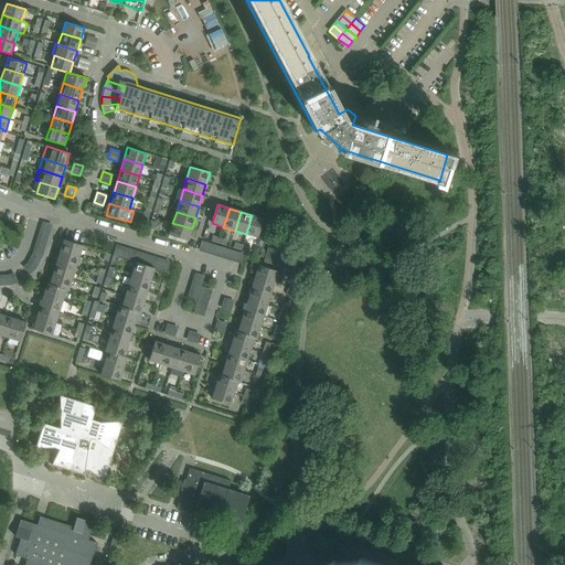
[(257,237),(264,219),(252,215),(246,234),(257,237)]
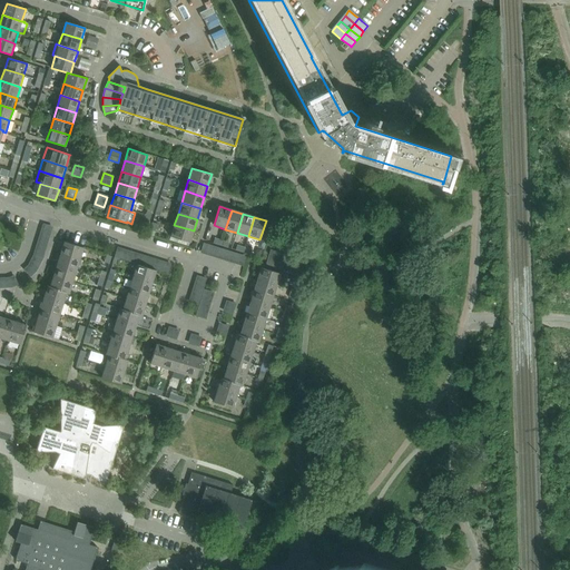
[(29,263),(23,268),(30,276),(37,271),(41,262),(48,243),(53,226),(43,223),(32,255),(29,263)]
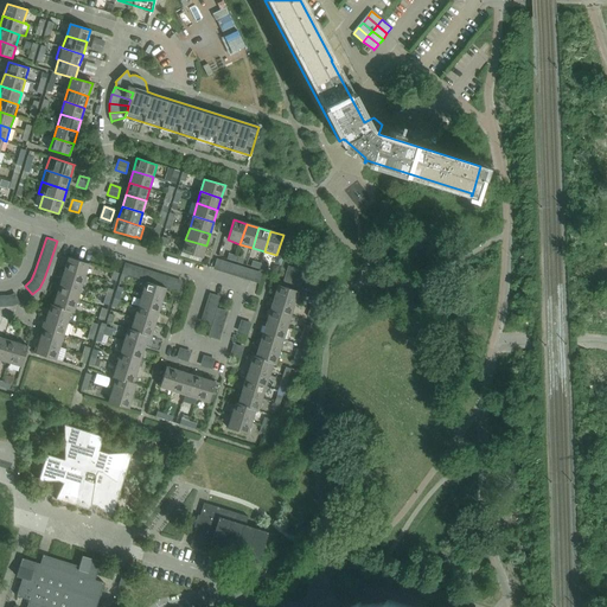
[(202,259),(206,246),(185,240),(181,253),(202,259)]
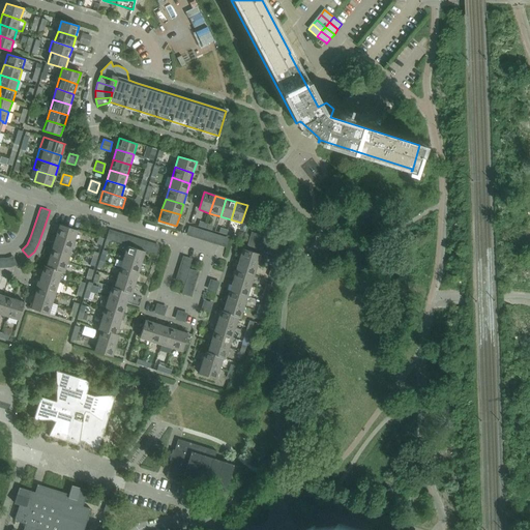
[(74,241),(78,231),(60,225),(56,236),(74,241)]
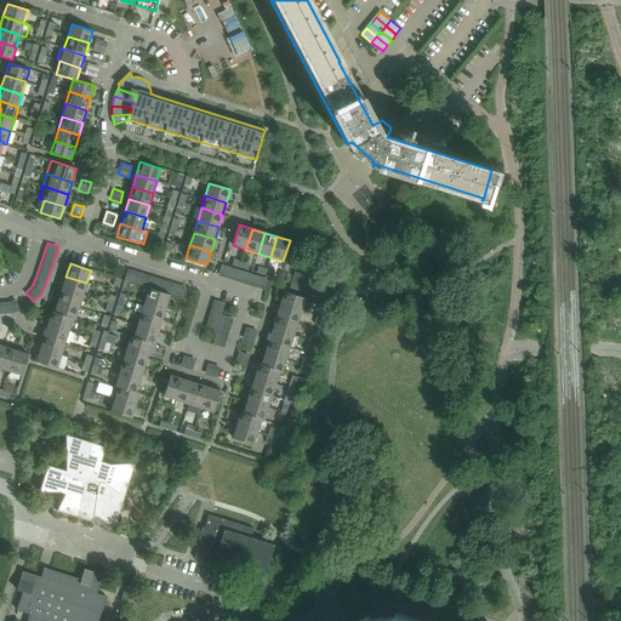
[(218,275),(266,290),(269,279),(222,265),(218,275)]
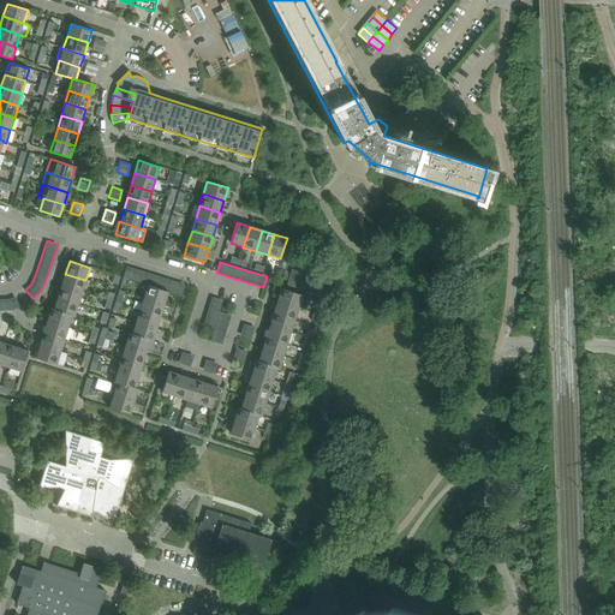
[(126,266),(124,278),(129,280),(148,286),(168,292),(180,296),(184,284),(126,266)]
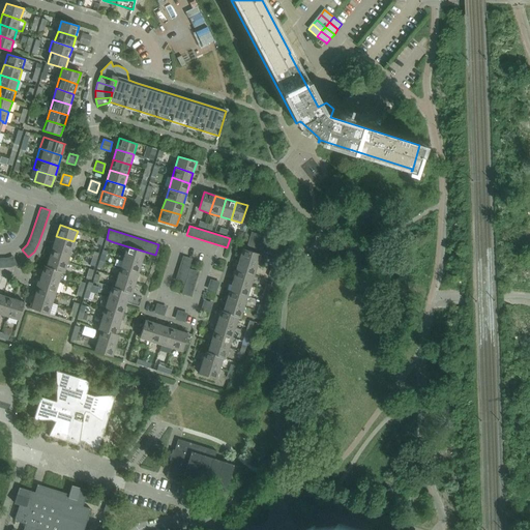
[(262,251),(266,237),(252,232),(247,246),(262,251)]
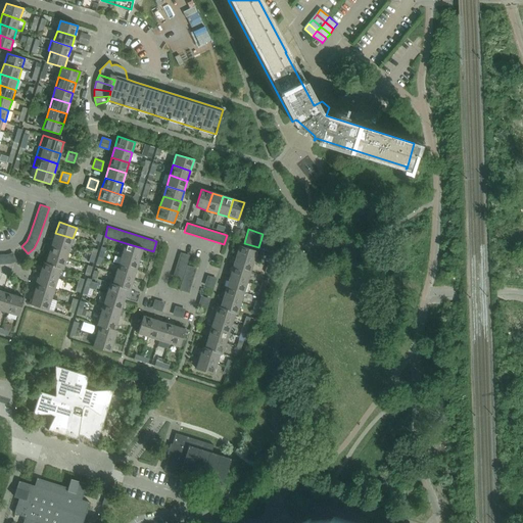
[(69,248),(73,238),(55,233),(52,243),(69,248)]
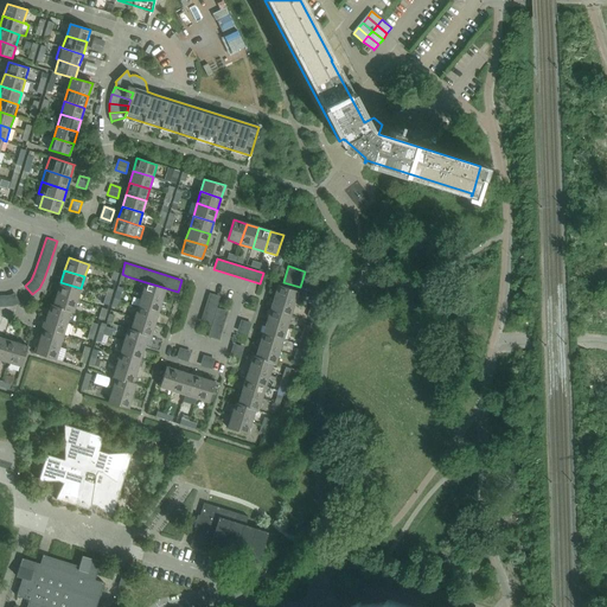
[(77,300),(81,288),(61,282),(57,294),(77,300)]
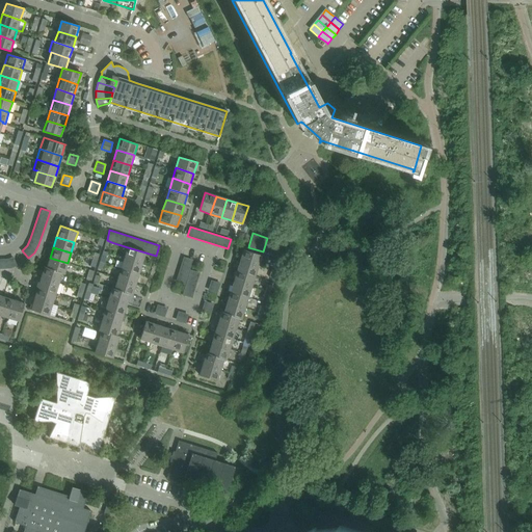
[(141,264),(145,253),(128,247),(124,258),(141,264)]
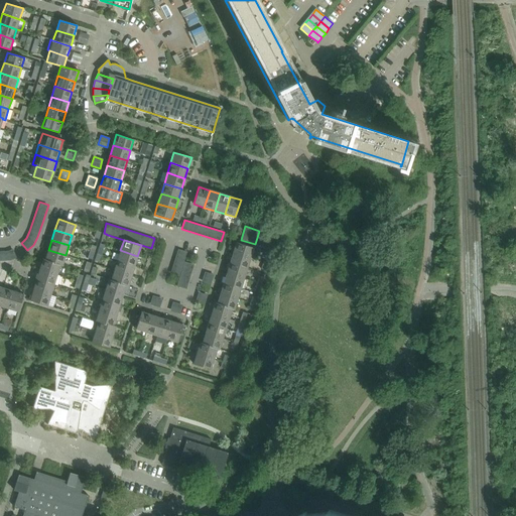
[(250,258),(253,248),(236,243),(233,253),(250,258)]
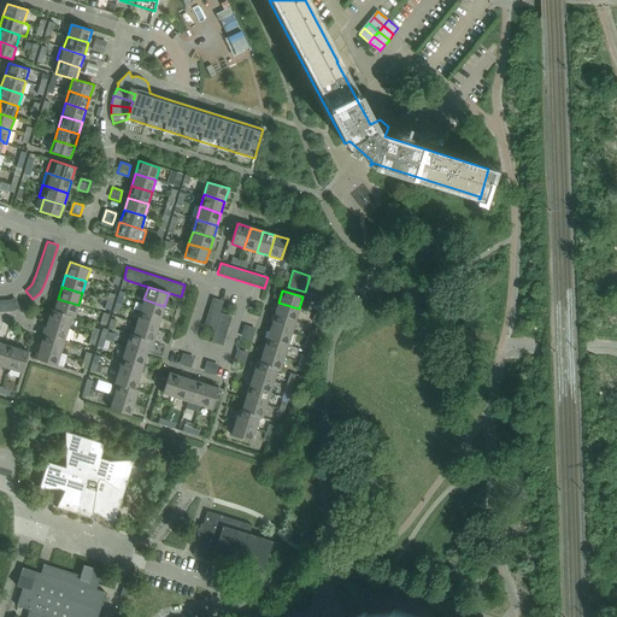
[(0,311),(11,311),(21,307),(16,298),(10,300),(0,300),(0,311)]
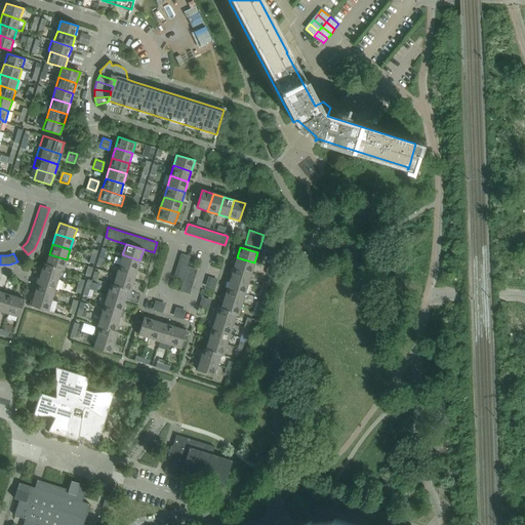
[(180,253),(173,279),(184,282),(191,256),(180,253)]
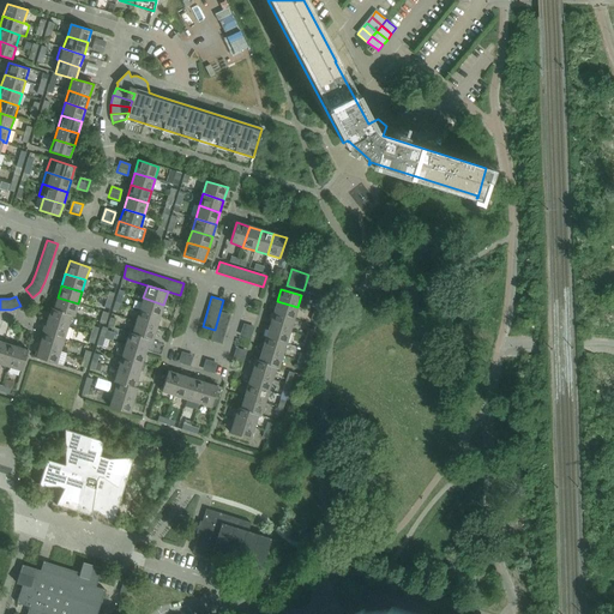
[(74,317),(78,304),(58,298),(54,309),(71,315),(74,317)]
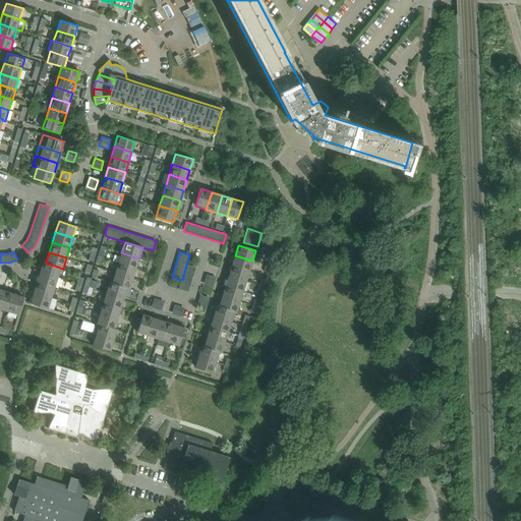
[(135,268),(138,258),(121,252),(118,263),(135,268)]
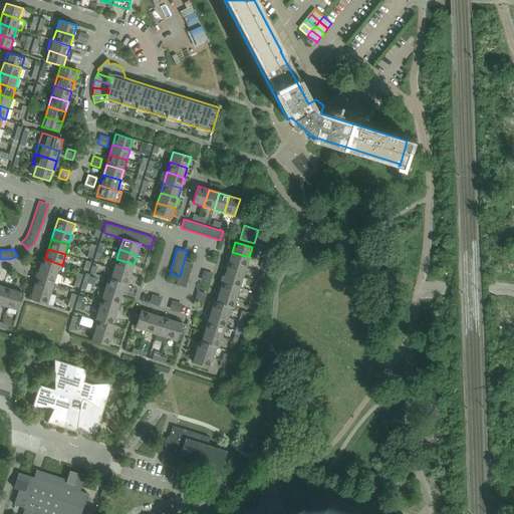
[(249,257),(232,252),(229,262),(246,268),(249,257)]
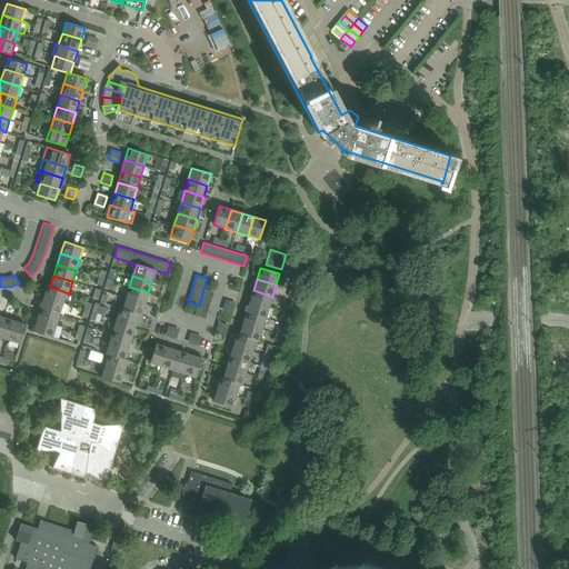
[(62,303),(66,292),(50,287),(48,286),(43,297),(62,303)]
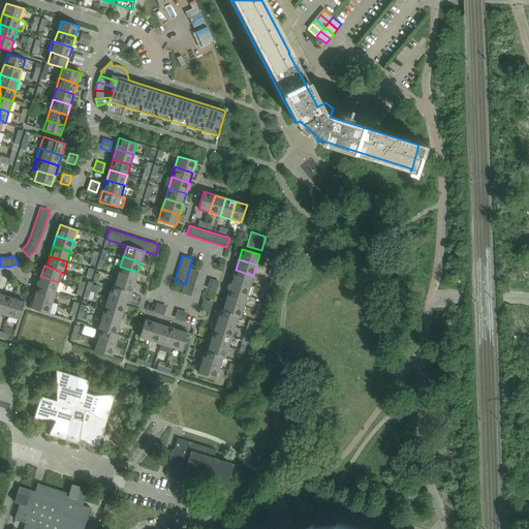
[(134,282),(137,272),(120,267),(117,277),(134,282)]
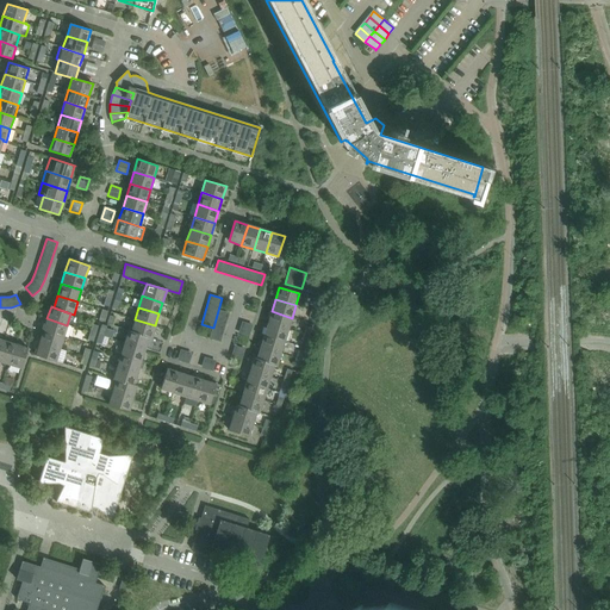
[(219,309),(210,338),(222,342),(231,312),(219,309)]
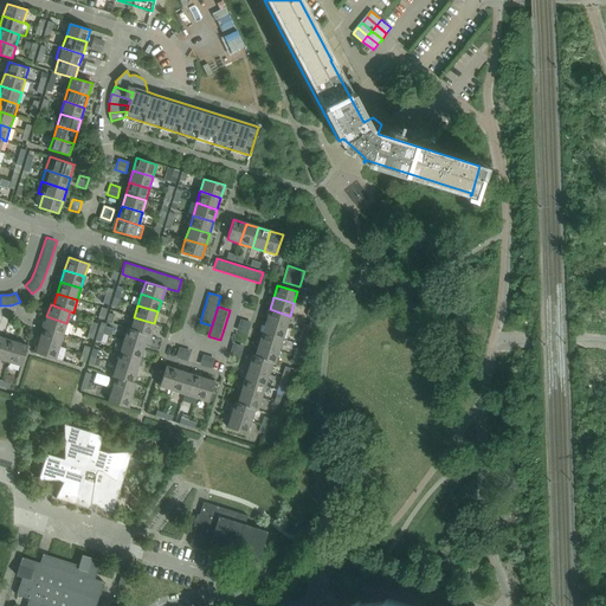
[(287,328),(290,316),(270,309),(266,322),(287,328)]
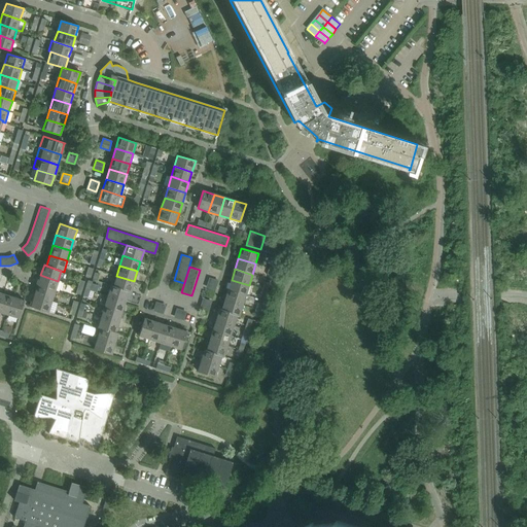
[(55,291),(58,281),(40,275),(37,285),(55,291)]
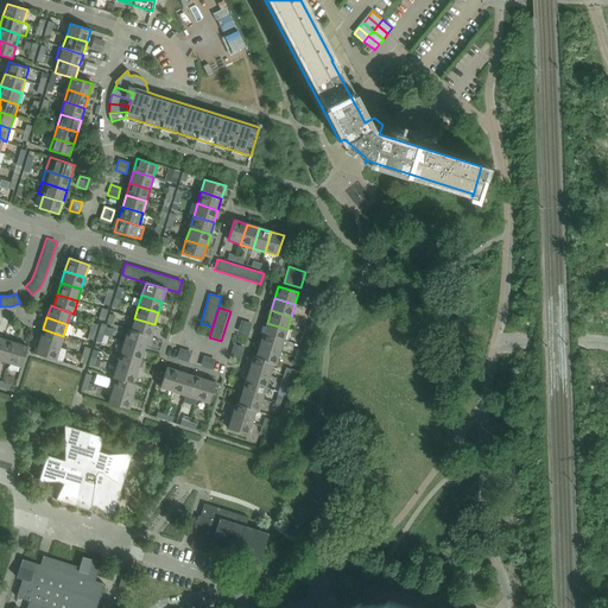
[(151,337),(154,324),(134,318),(131,330),(149,336),(151,337)]
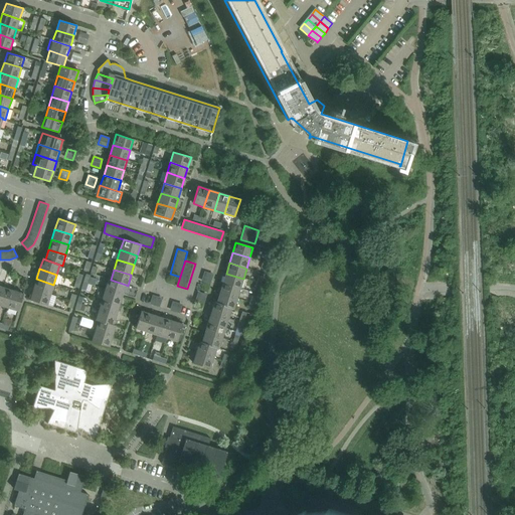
[(201,281),(210,284),(213,275),(204,272),(201,281)]
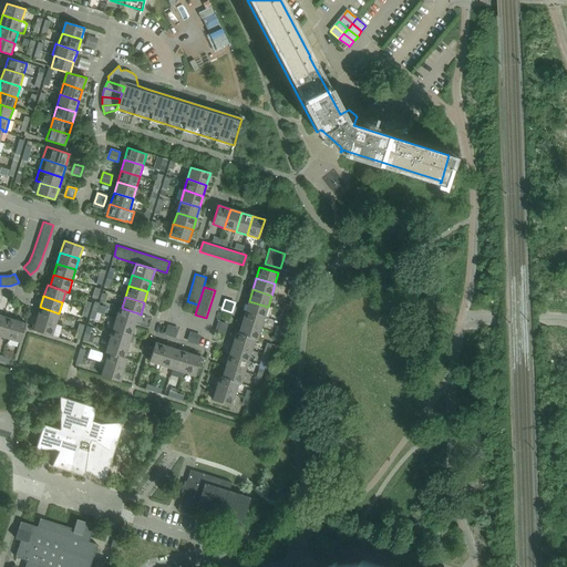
[(264,318),(268,307),(249,301),(245,312),(264,318)]
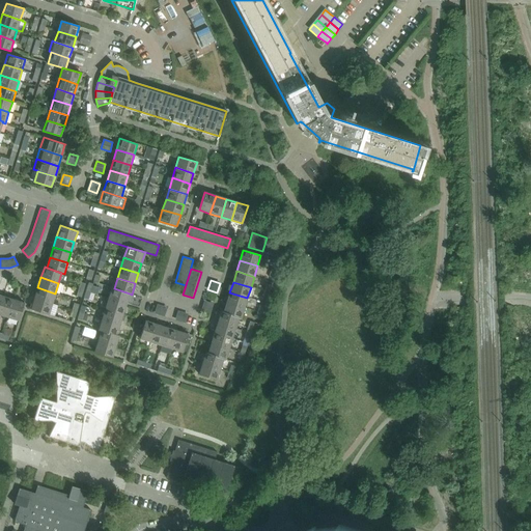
[(52,304),(55,294),(37,287),(34,299),(52,304)]
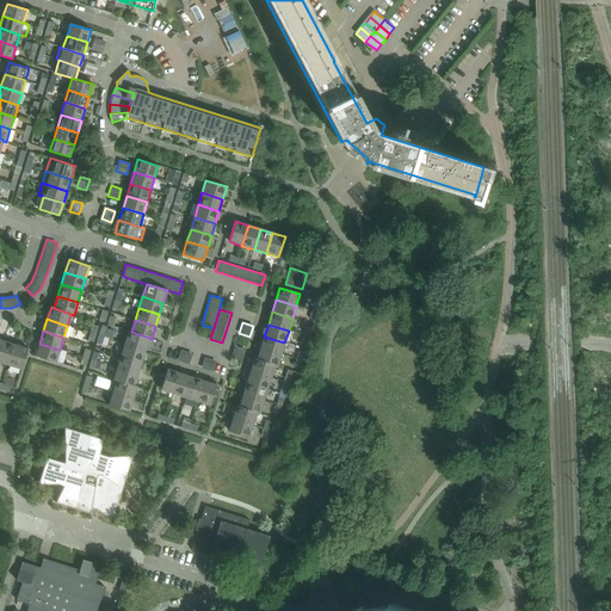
[(146,350),(149,338),(131,332),(129,331),(125,344),(146,350)]
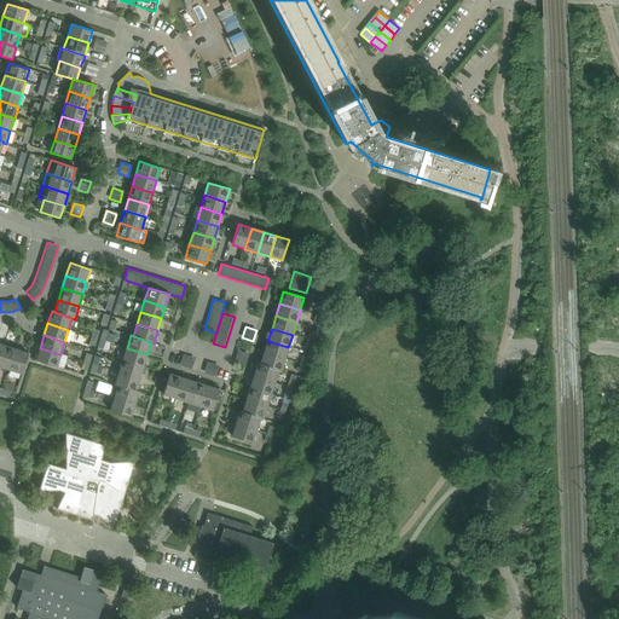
[(284,359),(288,347),(267,341),(264,353),(284,359)]
